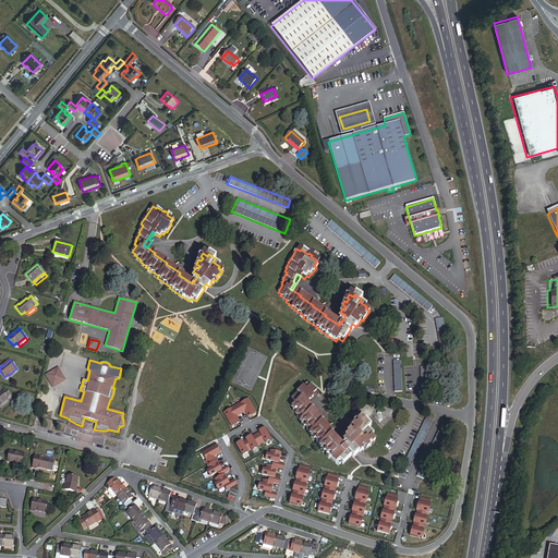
[(402,391),(400,361),(392,361),(395,392),(402,391)]
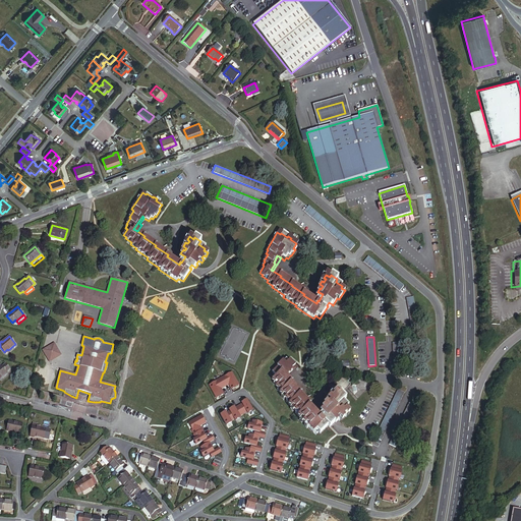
[(400,370),(399,343),(392,343),(393,371),(400,370)]
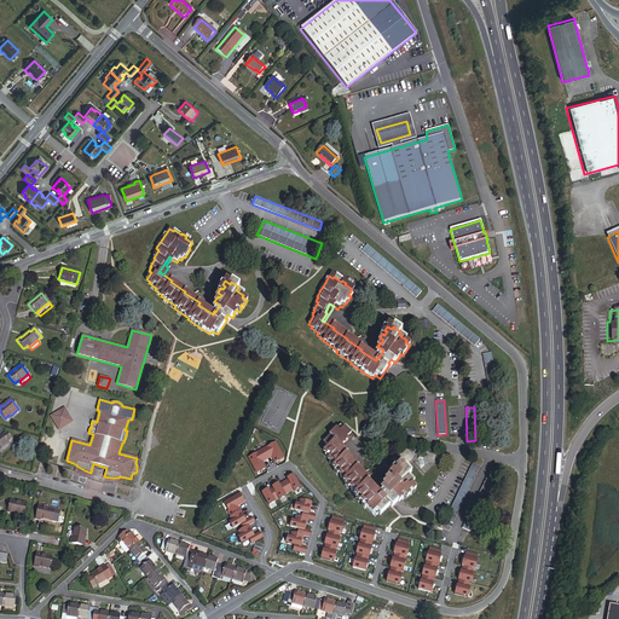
[(59,429),(71,422),(64,409),(51,416),(59,429)]
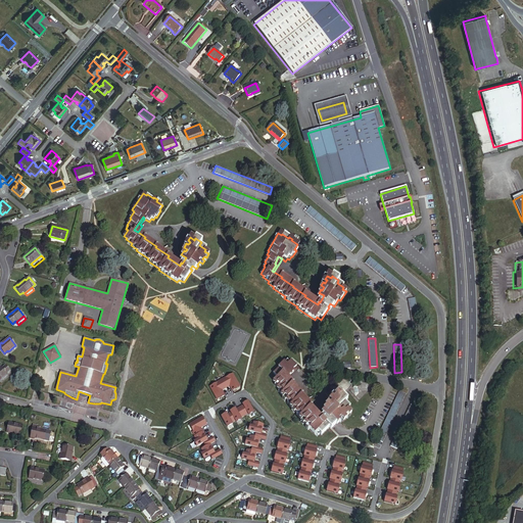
[(302,394),(291,384),(293,382),(290,379),(289,381),(285,377),(284,377),(283,376),(285,374),(288,377),(291,374),(290,372),(292,371),(293,372),(296,370),(297,371),(298,369),(290,362),(287,365),(284,362),(278,367),(279,368),(273,373),(277,377),(273,381),(278,386),(276,387),(282,393),(280,394),(290,405),(289,407),(299,417),(298,418),(314,434),(317,432),(321,435),(329,427),(331,425),(330,424),(333,421),(335,424),(336,425),(339,422),(337,421),(340,418),(342,421),(345,418),(344,417),(346,415),(348,416),(350,413),(347,410),(349,408),(344,402),(347,399),(341,394),(350,386),(342,377),(331,388),(336,393),(334,395),(335,397),(332,399),(331,398),(328,400),(331,403),(328,406),(327,405),(324,408),(325,409),(328,412),(323,417),(322,416),(320,418),(310,408),(311,407),(300,396),(302,394)]
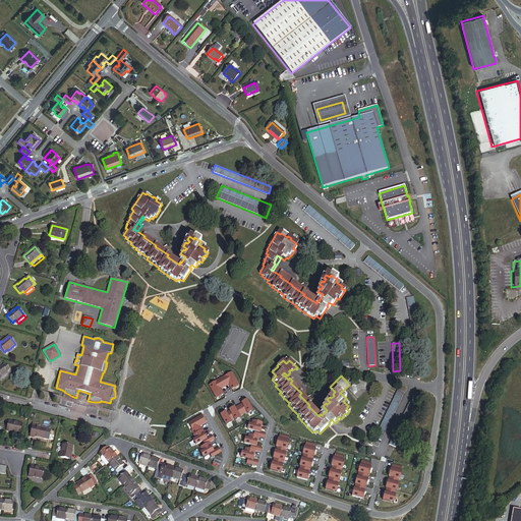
[(0,379),(7,373),(6,372),(10,369),(5,364),(2,366),(1,365),(0,365),(0,379)]
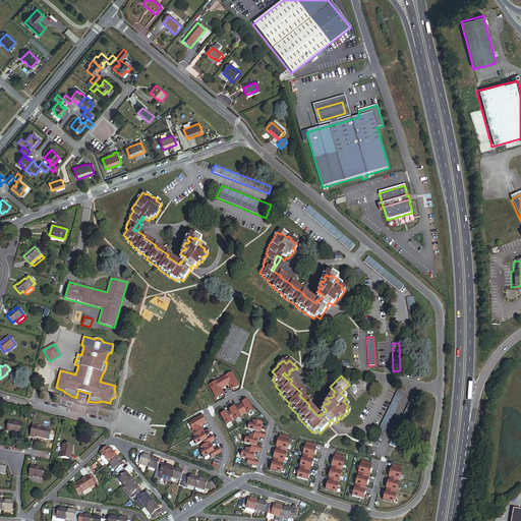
[(219,380),(225,392),(230,389),(230,391),(234,388),(234,387),(237,385),(231,373),(224,378),(223,377),(219,380)]
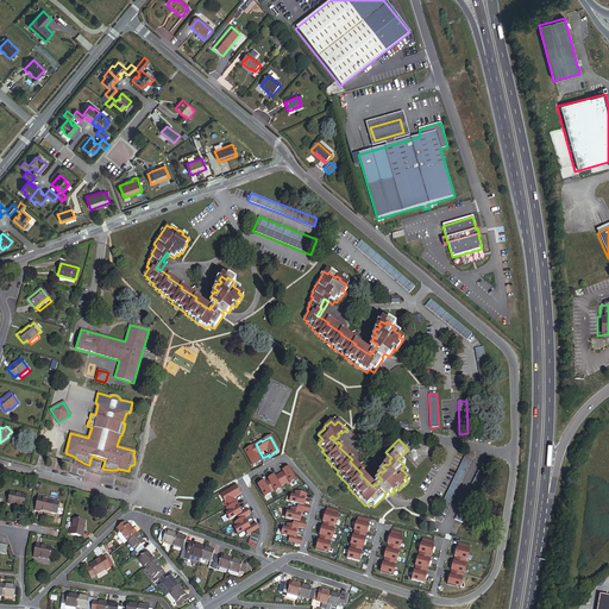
[(263,458),(256,444),(251,446),(252,446),(243,451),(251,465),(255,463),(256,464),(261,462),(259,459),(263,458)]
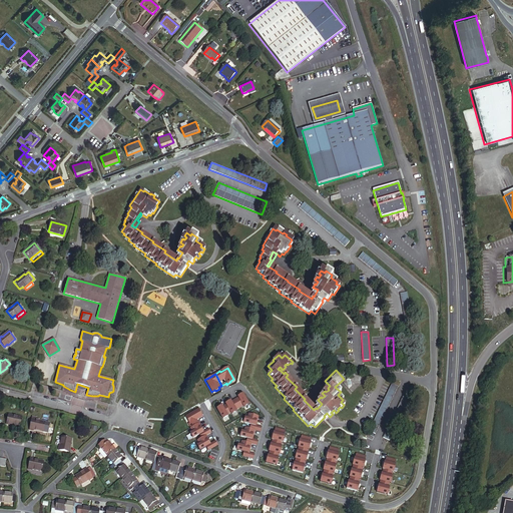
[(237,398),(233,401),(238,409),(242,407),(243,408),(248,405),(241,394),(236,397),(237,398)]
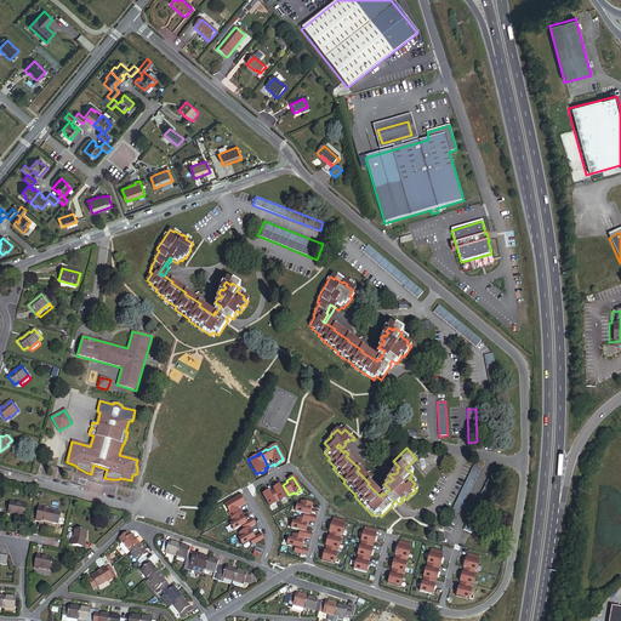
[(272,490),(273,490),(279,501),(279,502),(285,499),(285,497),(289,495),(283,485),(279,488),(278,486),(272,490)]
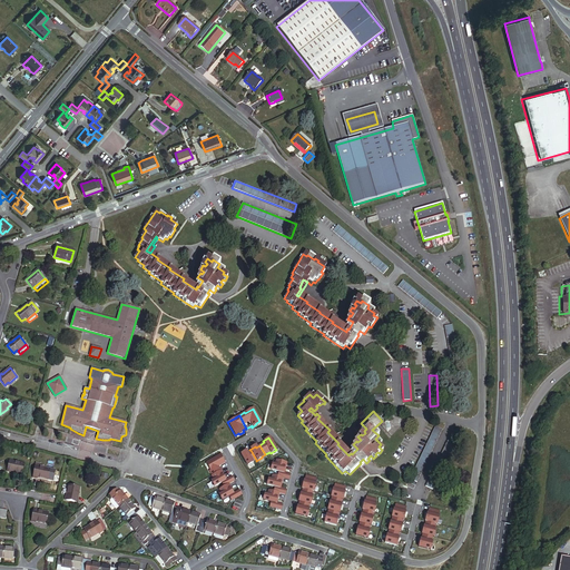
[(246,452),(239,455),(247,467),(253,463),(252,462),(256,460),(251,450),(246,452)]
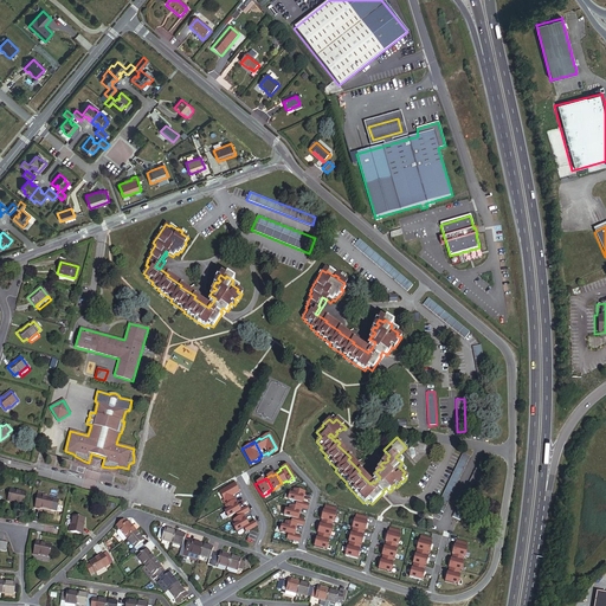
[(221,501),(224,507),(232,502),(234,501),(231,495),(233,494),(233,495),(238,492),(233,484),(219,491),(221,496),(220,496),(223,501),(221,501)]
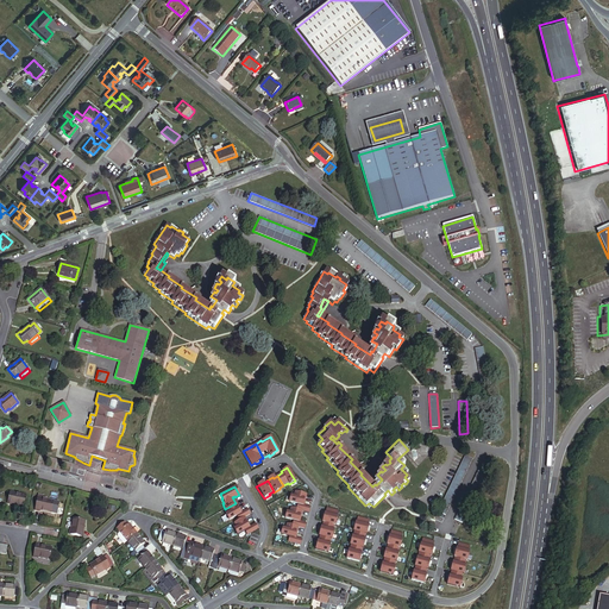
[(24,509),(26,497),(22,497),(22,495),(10,493),(8,504),(19,507),(19,508),(24,509)]
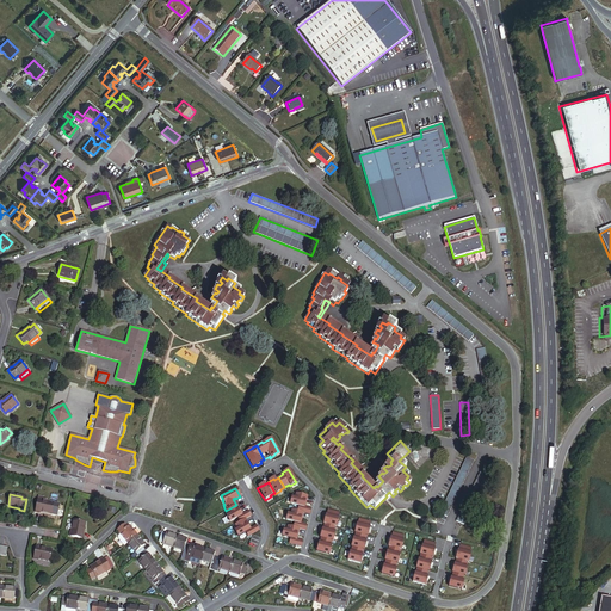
[(297,512),(302,512),(309,514),(310,510),(304,507),(306,503),(304,503),(306,497),(296,494),(295,499),(291,498),(289,504),(298,506),(297,512)]
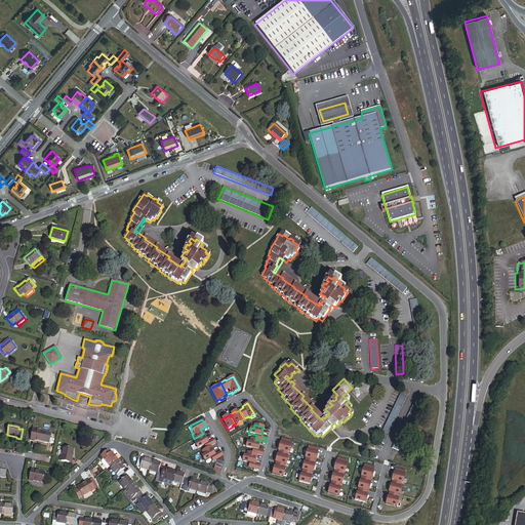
[(48,441),(49,433),(36,431),(36,432),(32,431),(30,441),(34,442),(34,441),(44,443),(44,441),(48,441)]
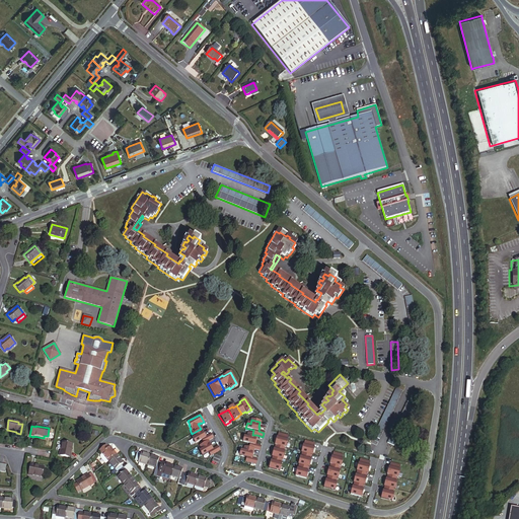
[(203,444),(206,442),(212,439),(210,435),(205,437),(203,434),(202,434),(199,430),(192,434),(194,437),(191,439),(194,443),(201,439),(203,444)]
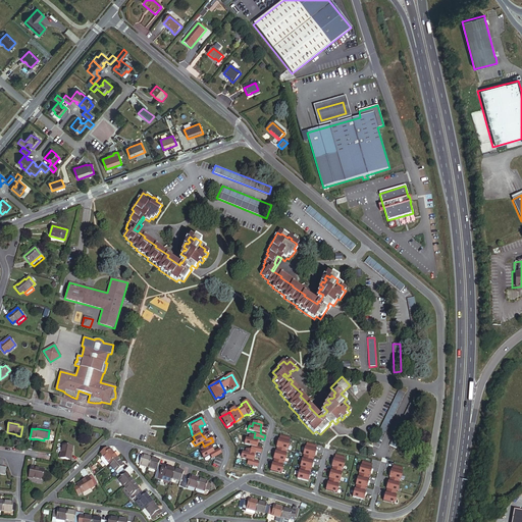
[(250,451),(254,452),(261,454),(262,449),(257,448),(258,444),(256,444),(258,437),(254,437),(249,435),(248,439),(245,439),(244,446),(251,447),(250,451)]
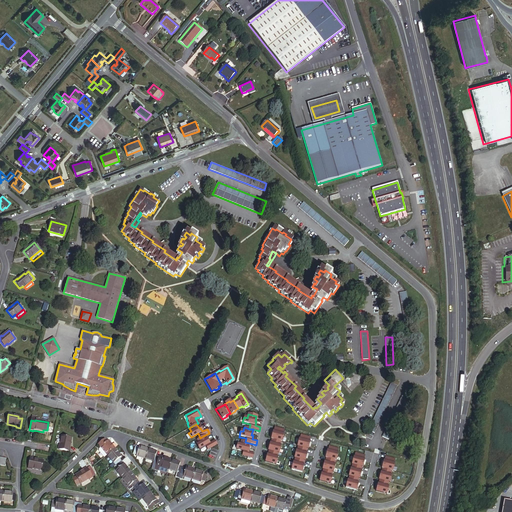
[(284,430),(275,427),(273,432),(273,431),(271,439),(281,441),(282,442),(283,435),(282,434),(284,430)]
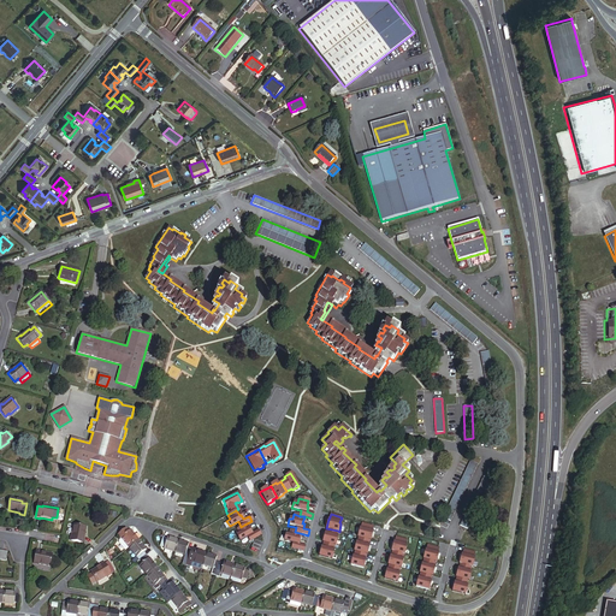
[(372,527),(361,523),(360,529),(359,528),(356,538),(357,538),(368,540),(369,542),(372,532),(371,532),(372,527)]
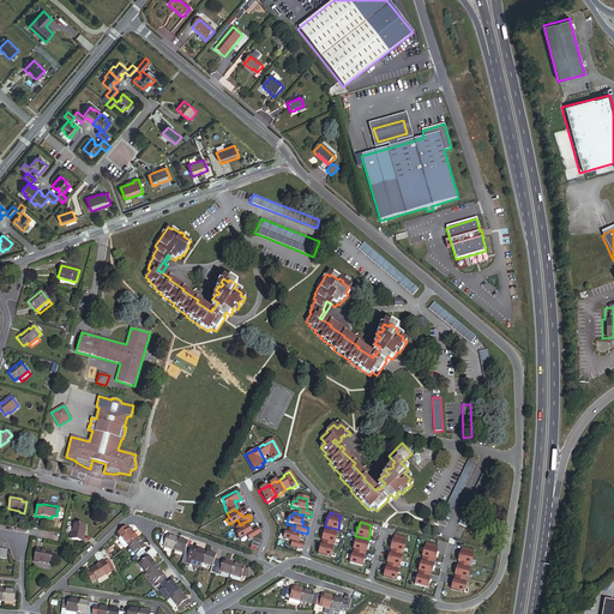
[(83,536),(85,525),(73,523),(72,534),(73,534),(72,539),(83,541),(84,536),(83,536)]
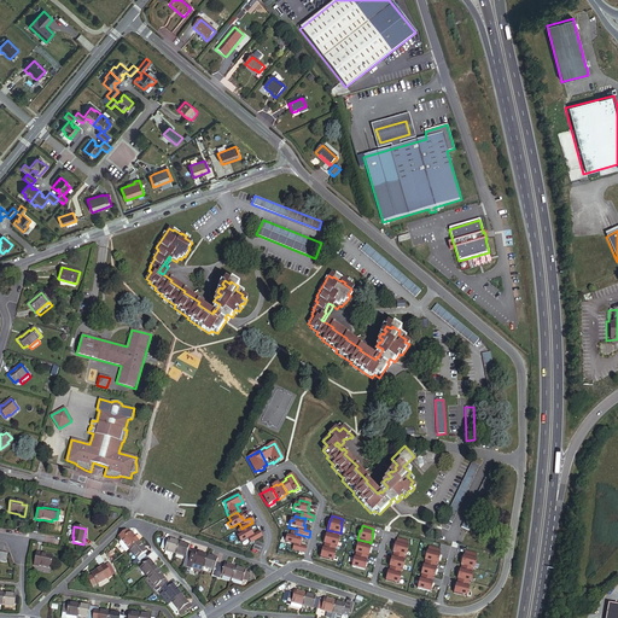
[(250,543),(261,537),(258,532),(252,535),(250,531),(249,532),(245,526),(242,529),(237,531),(239,535),(235,537),(239,543),(248,538),(250,543)]
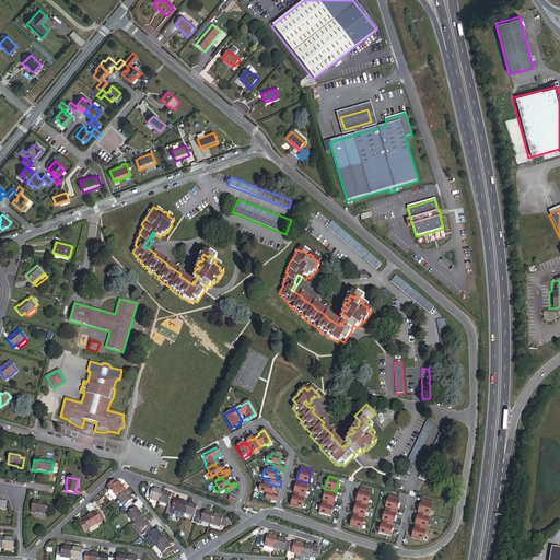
[(295,485),(293,493),(304,496),(305,496),(306,488),(306,487),(307,482),(296,480),(295,485)]
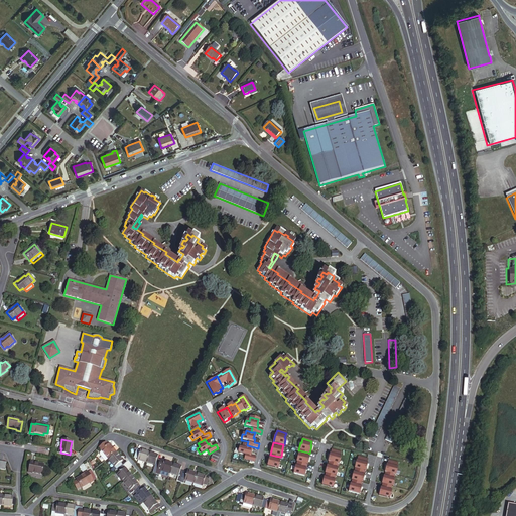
[(108,459),(116,453),(110,444),(108,445),(107,446),(105,443),(99,447),(102,452),(100,453),(100,456),(105,462),(108,459)]
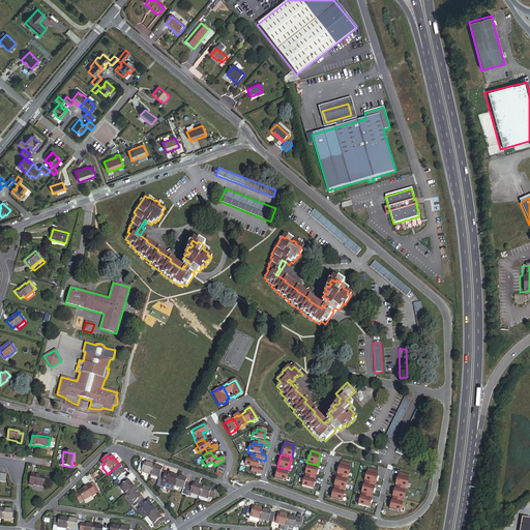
[(251,472),(261,475),(262,470),(257,469),(258,465),(257,465),(258,459),(254,458),(249,457),(248,461),(245,460),(243,466),(252,468),(251,472)]
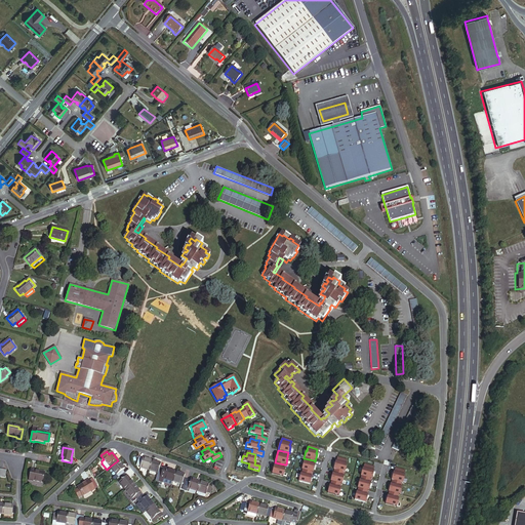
[(149,471),(152,460),(143,458),(143,459),(138,458),(136,466),(139,467),(139,468),(149,471)]
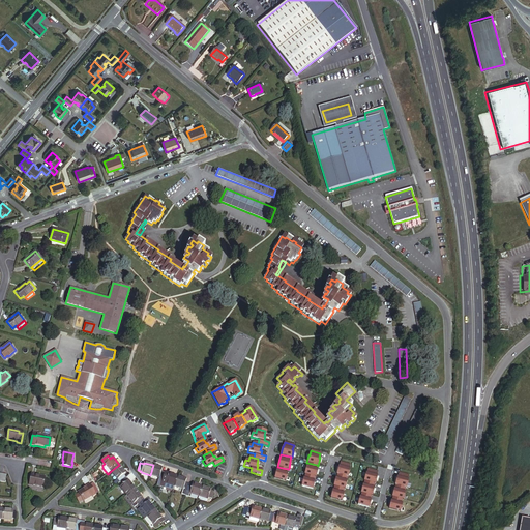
[(305,467),(303,474),(304,475),(314,477),(315,477),(317,470),(316,469),(317,465),(307,463),(306,467),(305,467)]
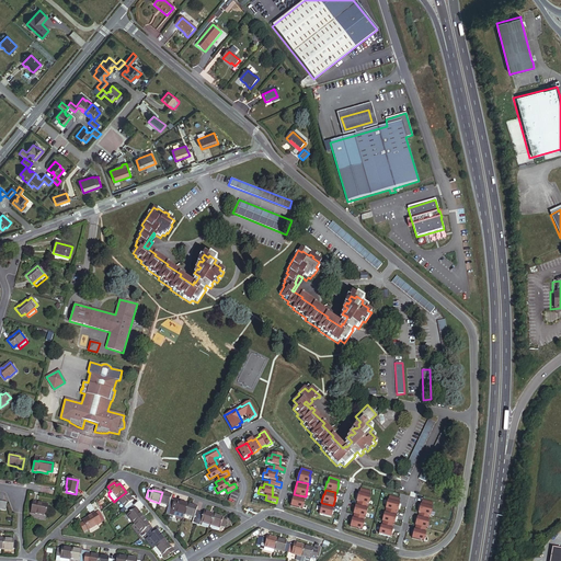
[(358,494),(357,494),(355,502),(356,502),(366,505),(367,505),(369,496),(368,496),(369,492),(359,490),(358,494)]
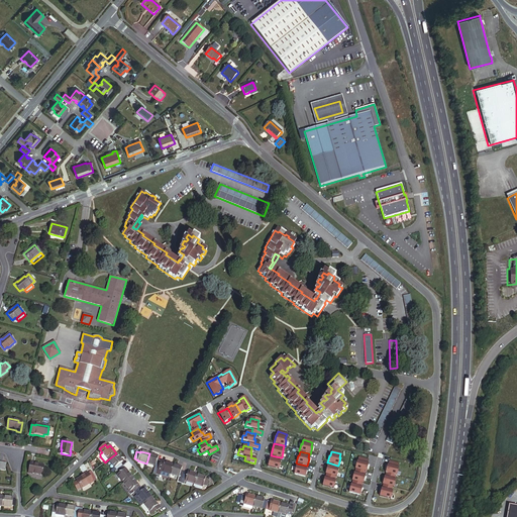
[(120,463),(123,461),(116,453),(108,459),(115,468),(111,471),(113,474),(117,471),(122,466),(120,463)]
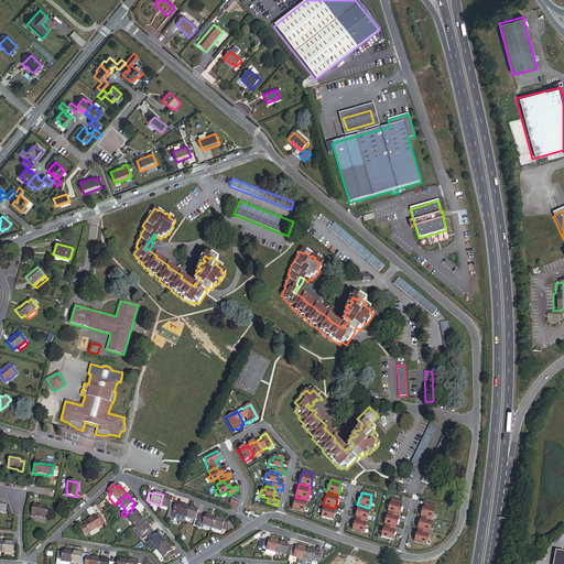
[(171,503),(173,498),(163,495),(160,506),(170,509),(167,516),(171,518),(175,505),(171,503)]
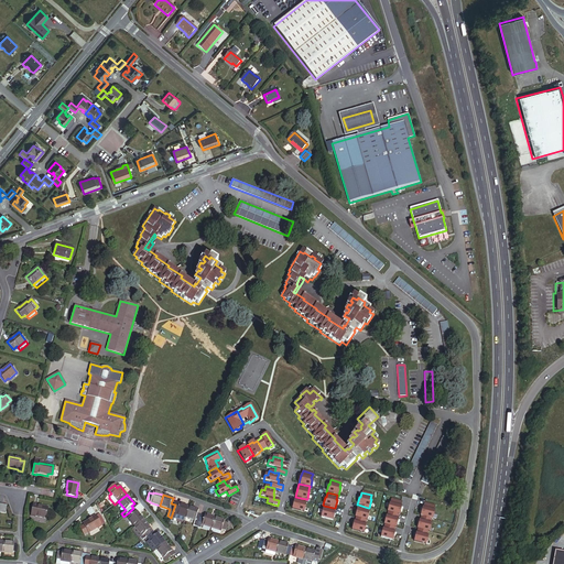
[(306,499),(295,497),(294,501),(292,509),(303,512),(305,503),(306,499)]
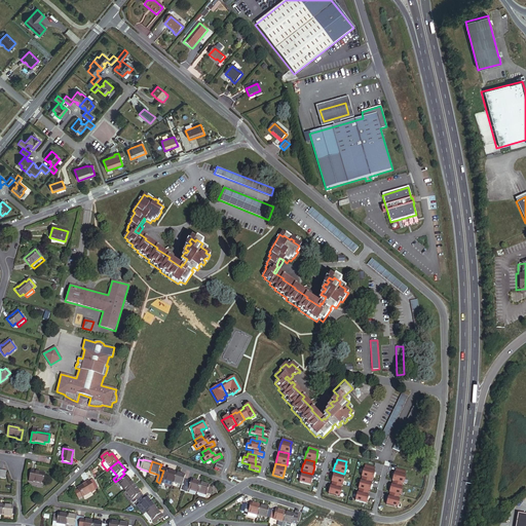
[(363,470),(361,478),(371,480),(371,481),(373,473),(374,468),(364,465),(363,470)]
